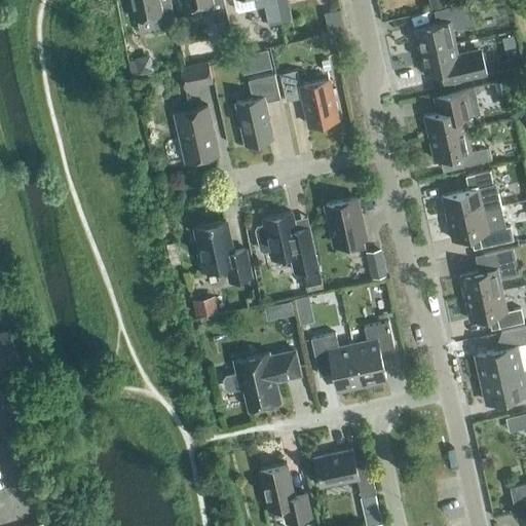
[(157,0),(132,0),(137,20),(152,16),(155,31),(163,29),(176,26),(171,2),(158,4),(157,0)]
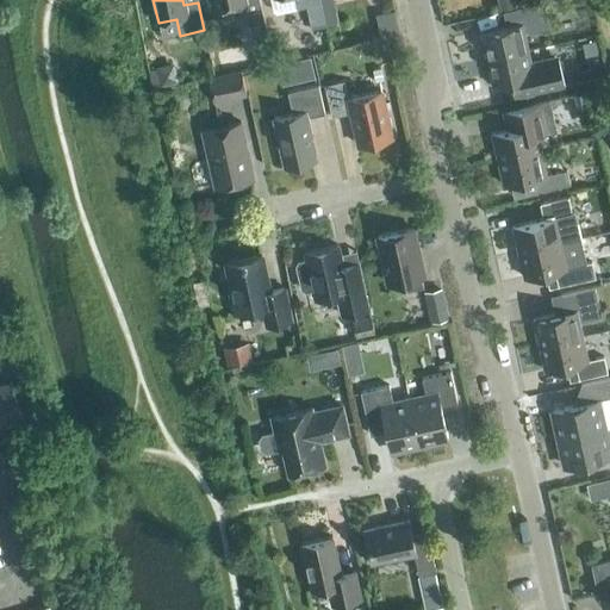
[(215,0),(217,10),(242,4),(247,26),(263,23),(259,0),(215,0)]
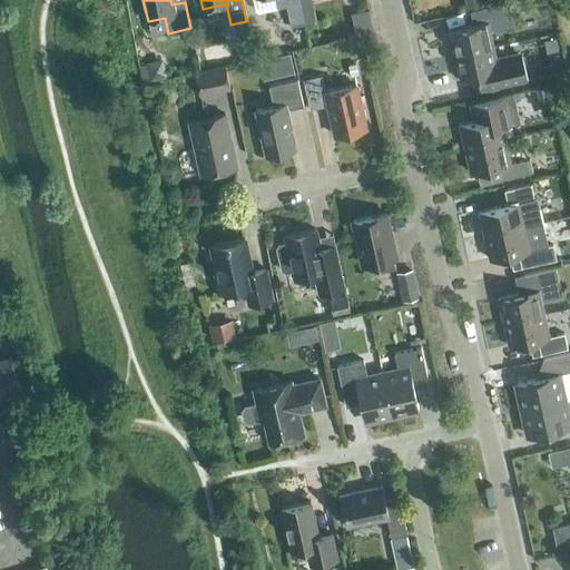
[(275,0),(277,9),(286,7),(291,25),(303,22),(297,0),(275,0)]
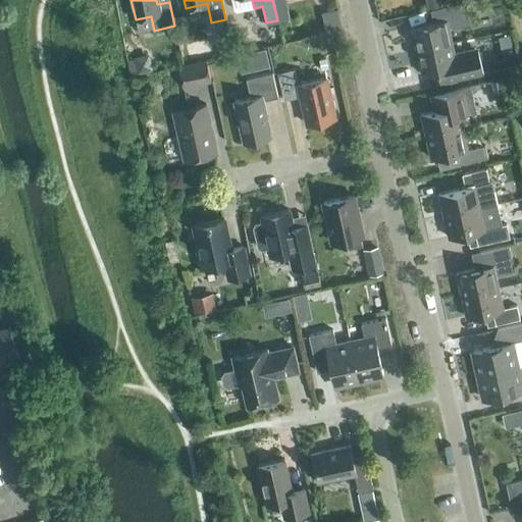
[(442,6),(440,0),(424,0),(427,10),(442,6)]
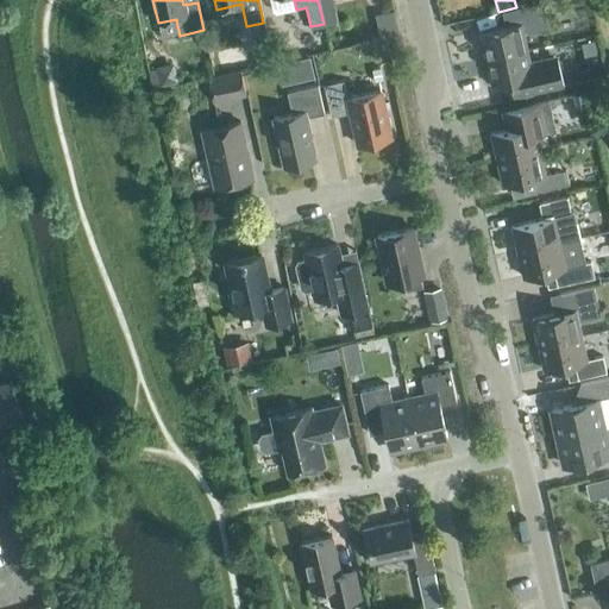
[(485,60),(527,50),(523,36),(548,30),(542,4),(515,10),(502,13),(506,27),(479,32),(485,60)]
